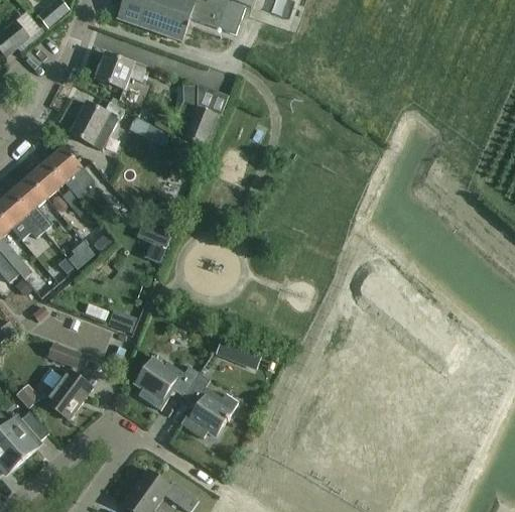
[(12,7),(27,25),(36,17),(20,0),(12,7)]
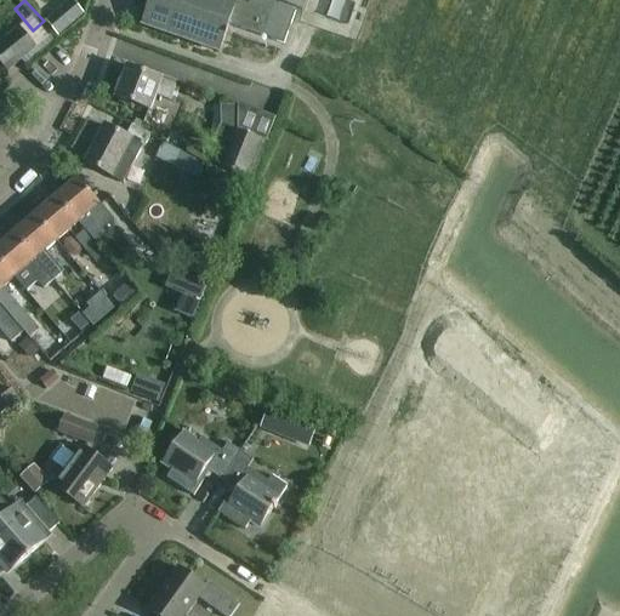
[(248,0),(248,1),(244,0),(148,0),(141,21),(219,47),(227,21),(283,40),(296,5),(302,7),(305,0),(248,0)]
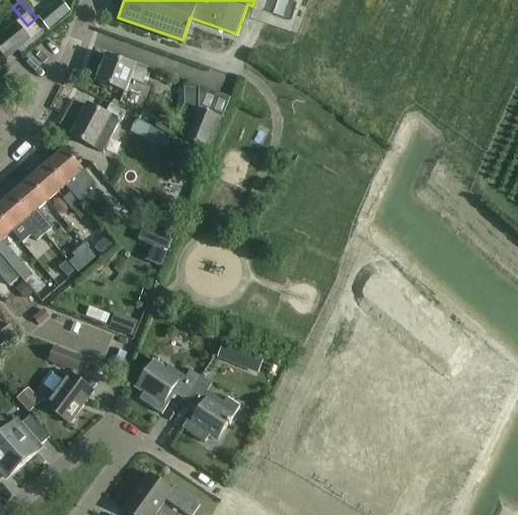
[(47,25),(55,18),(47,8),(39,15),(47,25)]
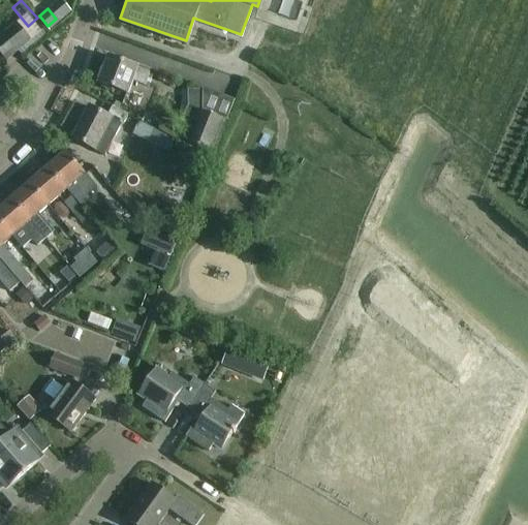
[(0,49),(6,57),(29,37),(16,21),(0,32),(0,49)]
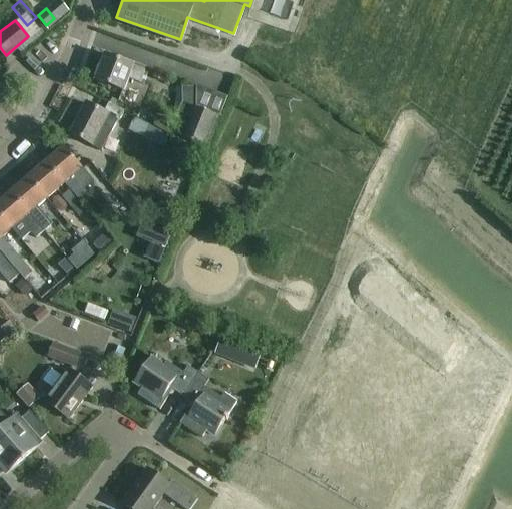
[(132,62),(104,52),(95,77),(123,87),(128,75),(140,79),(145,67),(132,63),(132,62)]
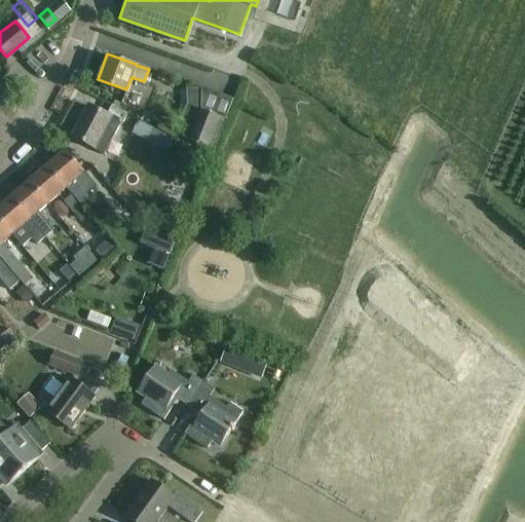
[(160,69),(157,76),(166,79),(170,73),(160,69)]
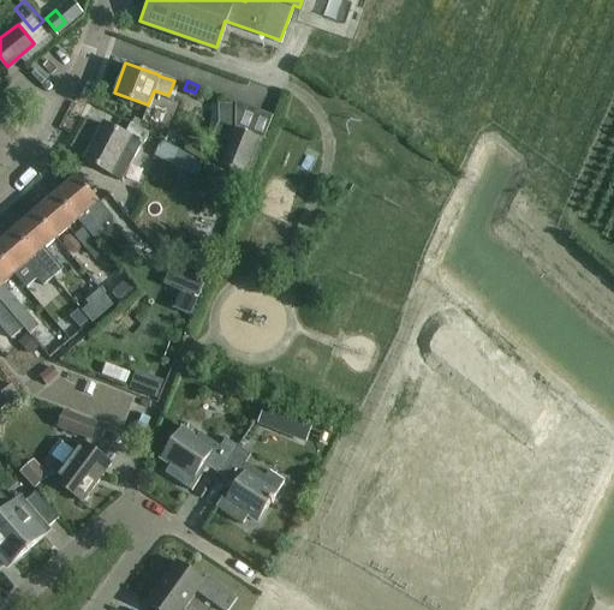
[(258,90),(212,90),(212,120),(258,120),(258,90)]
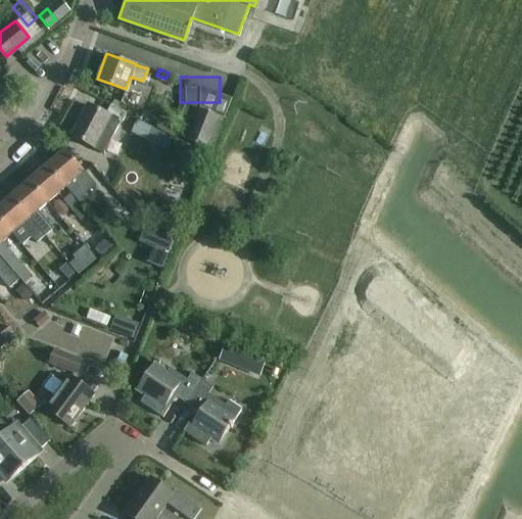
[(104,151),(122,121),(127,110),(111,102),(106,112),(89,102),(72,134),(104,151)]
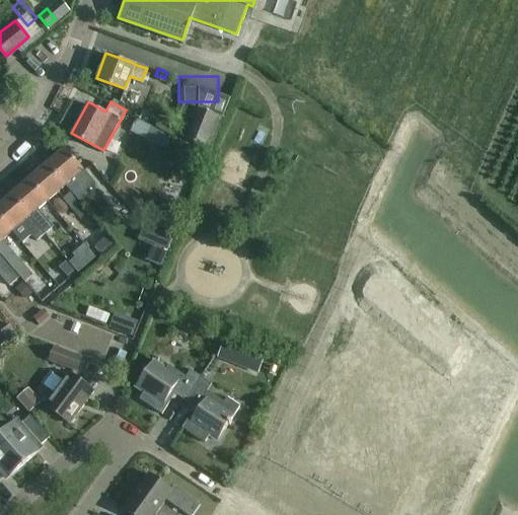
[(204,145),(217,114),(198,105),(185,137),(204,145)]
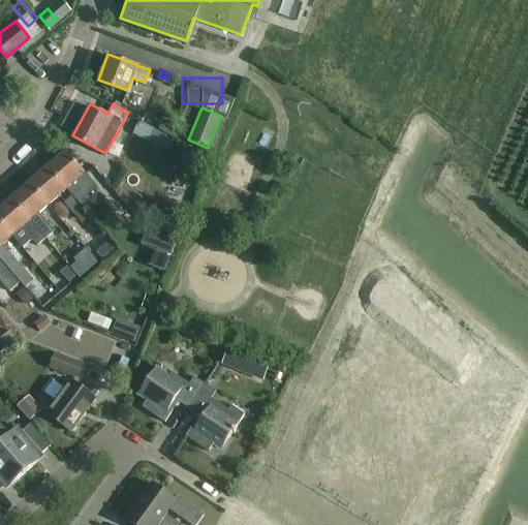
[(166,148),(173,136),(151,125),(145,137),(166,148)]
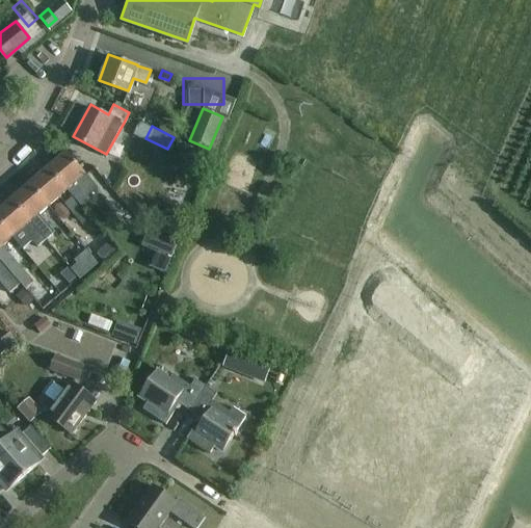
[(65,151),(47,166),(65,188),(84,173),(65,151)]
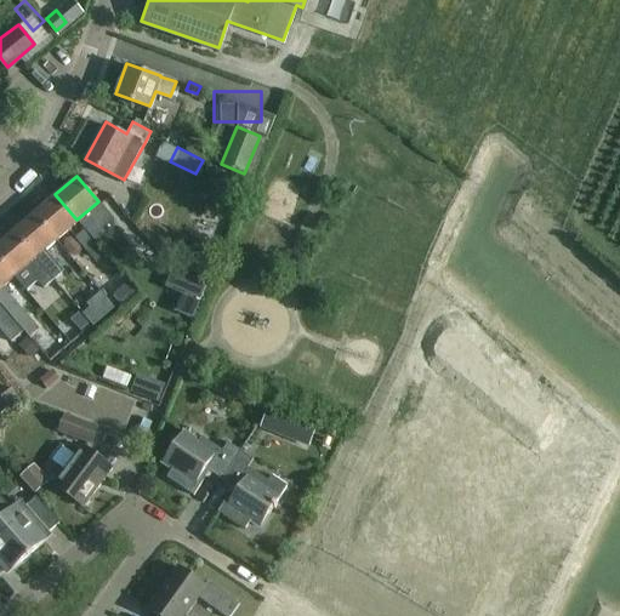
[(56,238),(77,220),(55,194),(34,212),(56,238)]
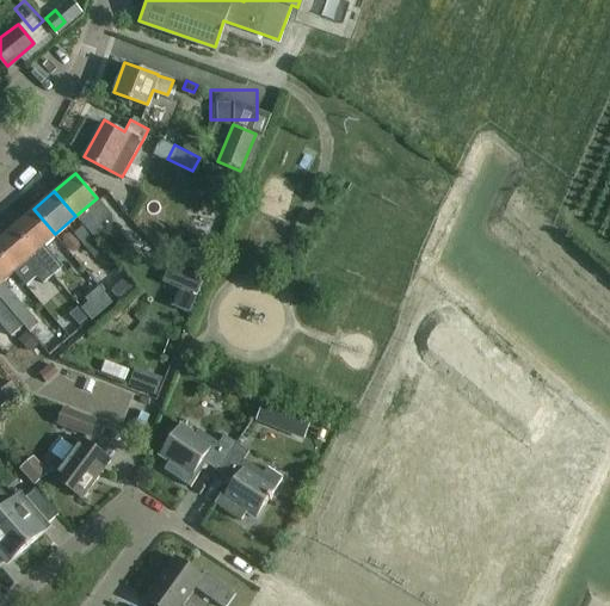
[(44,243),(55,234),(34,209),(12,227),(51,272),(62,264),(44,243)]
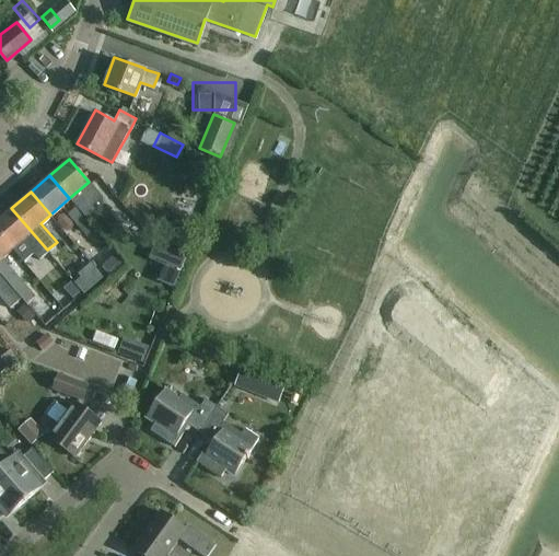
[(119,196),(105,205),(115,221),(129,212),(119,196)]
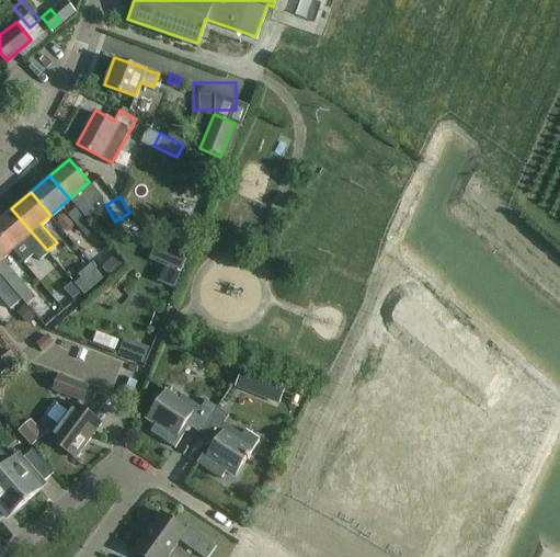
[(78,224),(86,217),(75,205),(68,212),(78,224)]
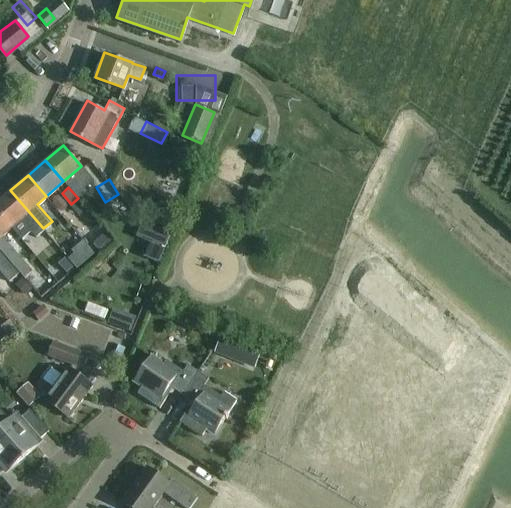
[(43,228),(10,190),(0,198),(0,212),(12,226),(21,238),(31,229),(36,235),(43,228)]
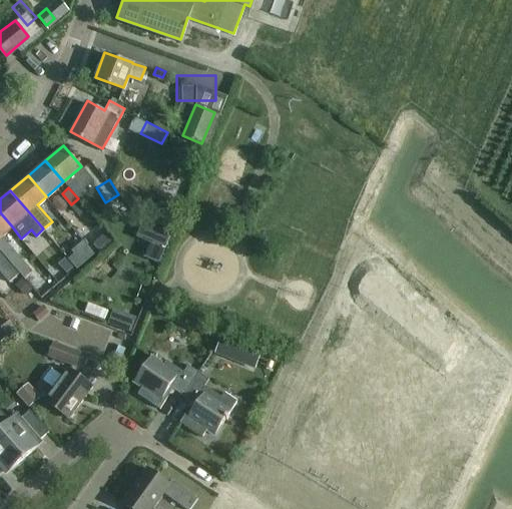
[(149,212),(147,218),(164,225),(172,207),(166,205),(149,212)]
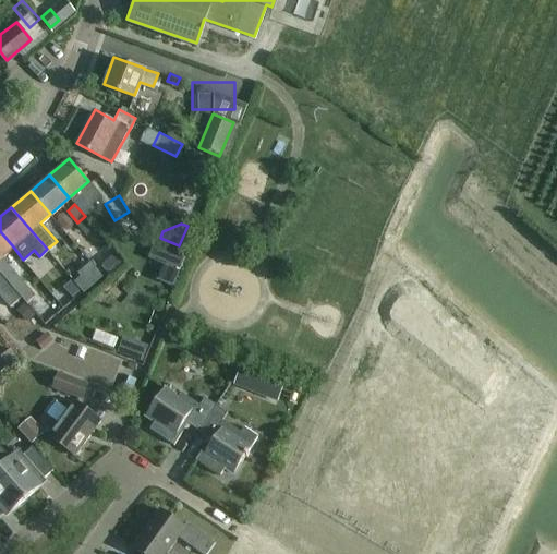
[(2,255),(13,247),(0,231),(0,271),(9,281),(26,301),(35,293),(2,255)]
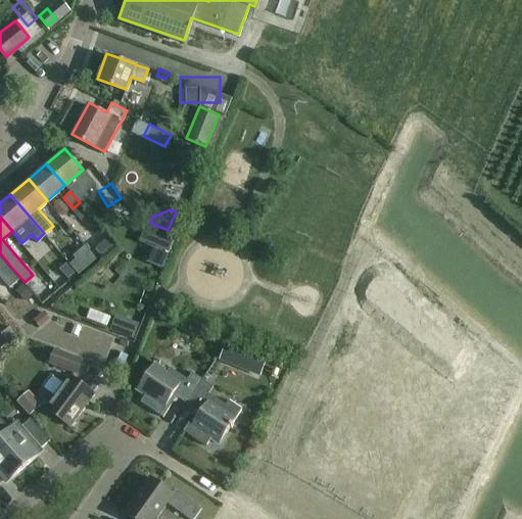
[(143,222),(137,237),(151,243),(145,258),(163,267),(176,236),(143,222)]
